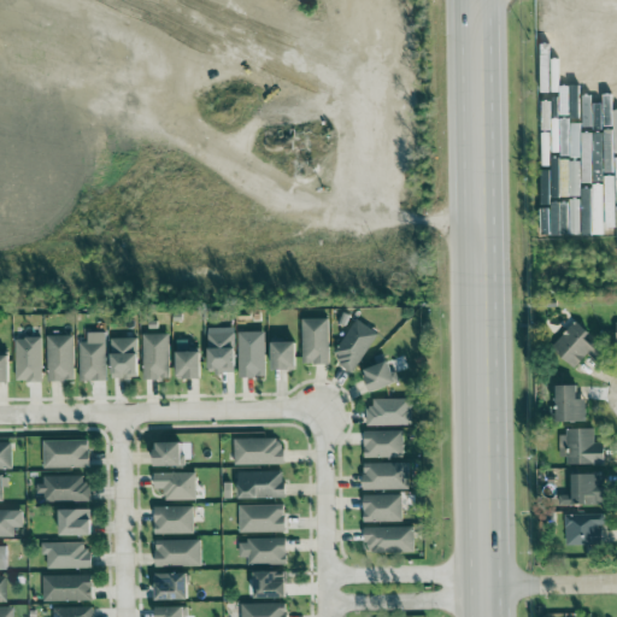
[(329,364),(328,318),(301,318),(303,364),(329,364)]
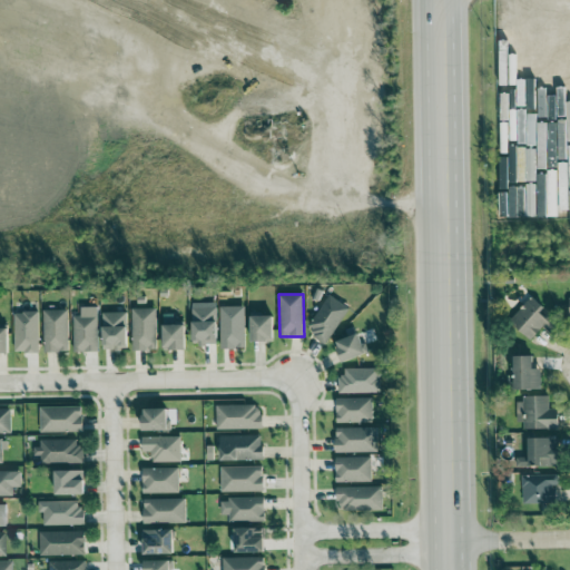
[(325,343),(350,310),(330,295),(305,330),(325,343)]
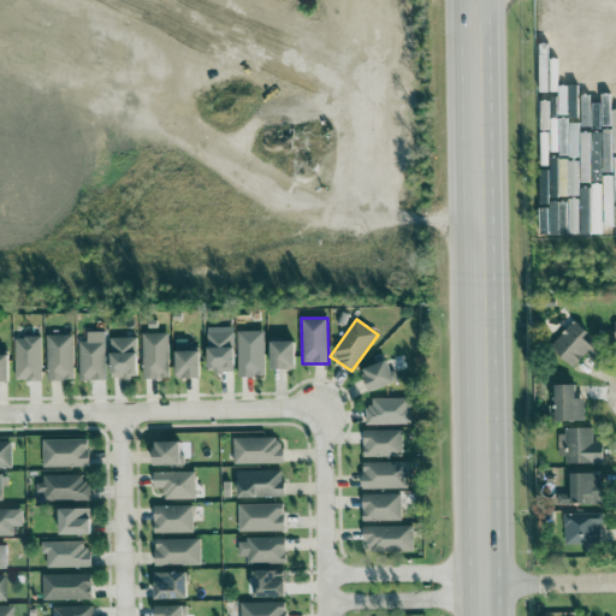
[(586,354),(592,360),(599,353),(584,338),(588,333),(574,320),(550,347),(573,368),(586,354)]
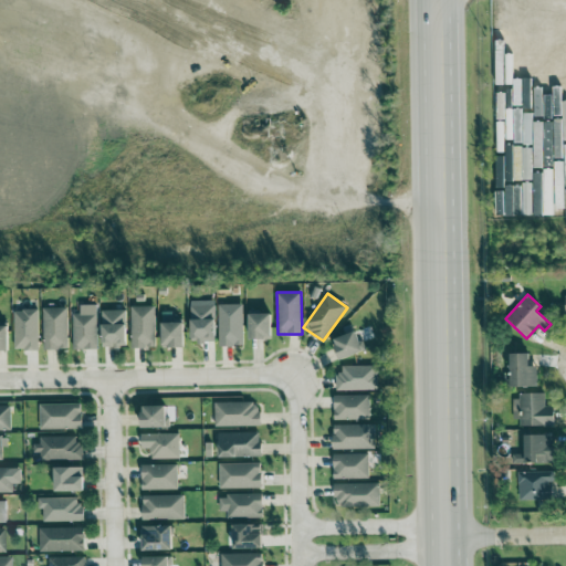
[(242,304),(218,305),(219,346),(243,346),(242,304)]
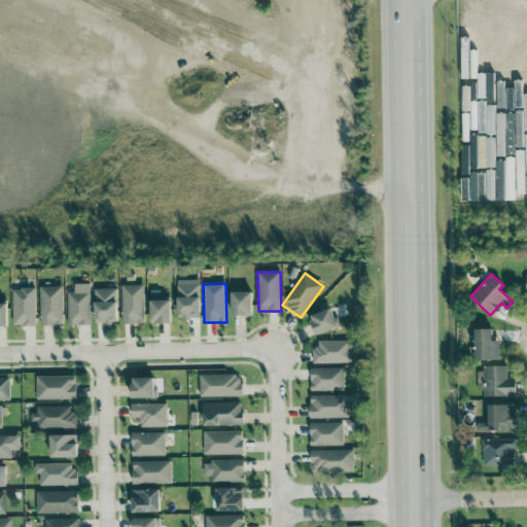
[(90,284),(75,284),(75,292),(67,292),(68,325),(91,325),(90,284)]
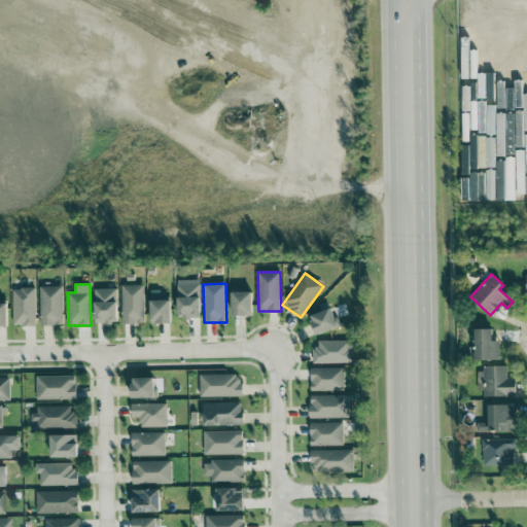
[(200,284),(177,285),(178,319),(201,318),(200,284)]
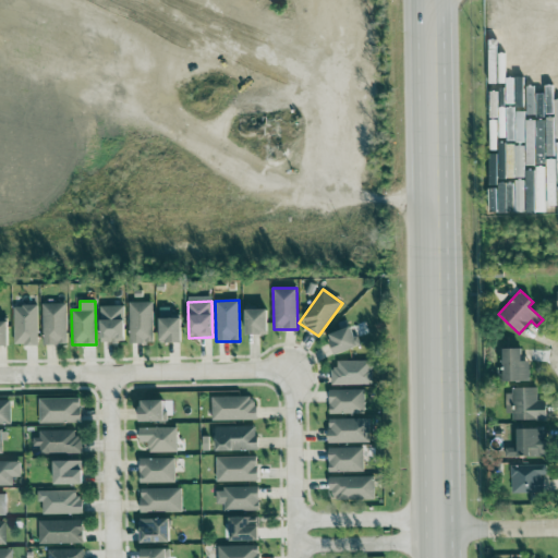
[(153,302),(129,302),(130,343),(154,342),(153,302)]
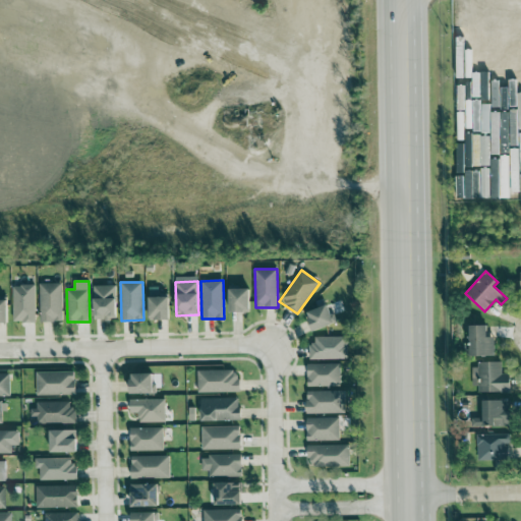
[(40,323),(63,322),(62,283),(40,284),(40,323)]
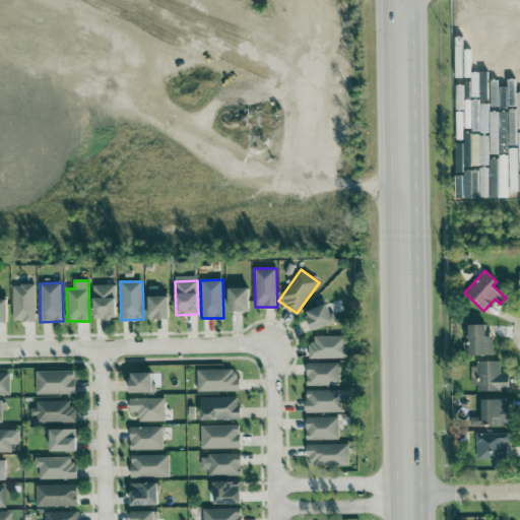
[(12,285),(13,322),(36,321),(35,284),(12,285)]
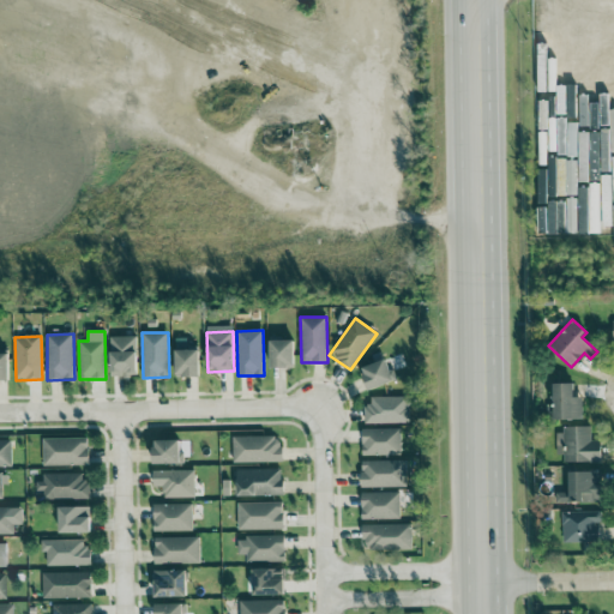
[(137,377),(137,337),(110,337),(110,378),(137,377)]
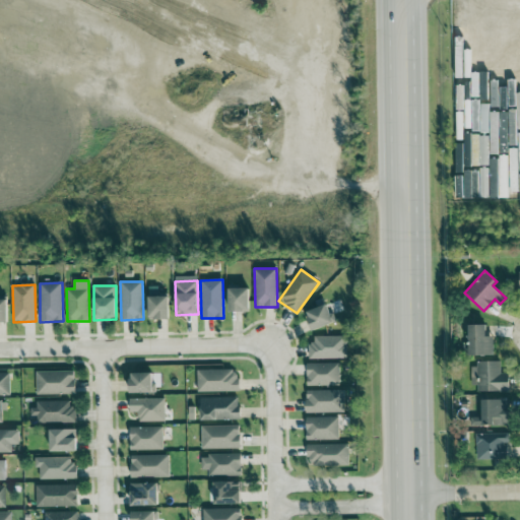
[(169,320),(169,295),(158,295),(158,286),(149,286),(148,319),(169,320)]
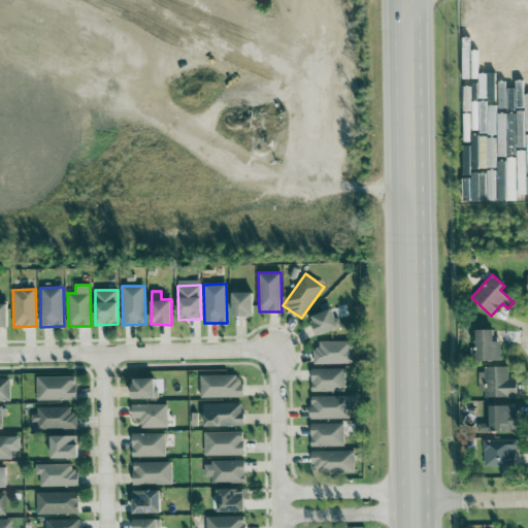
[(232,317),(253,318),(253,293),(232,293),(232,317)]
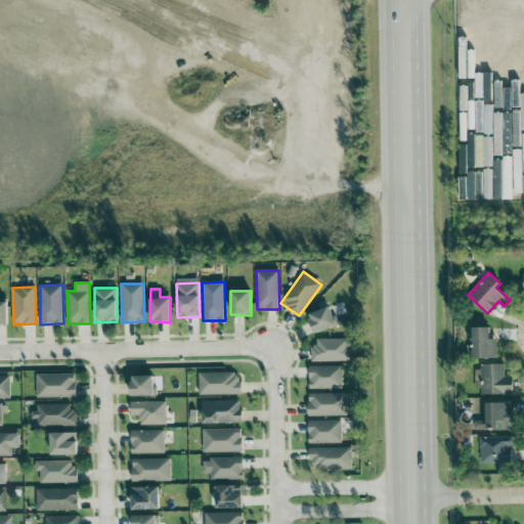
[(336,326),(331,307),(308,313),(313,333),(336,326)]
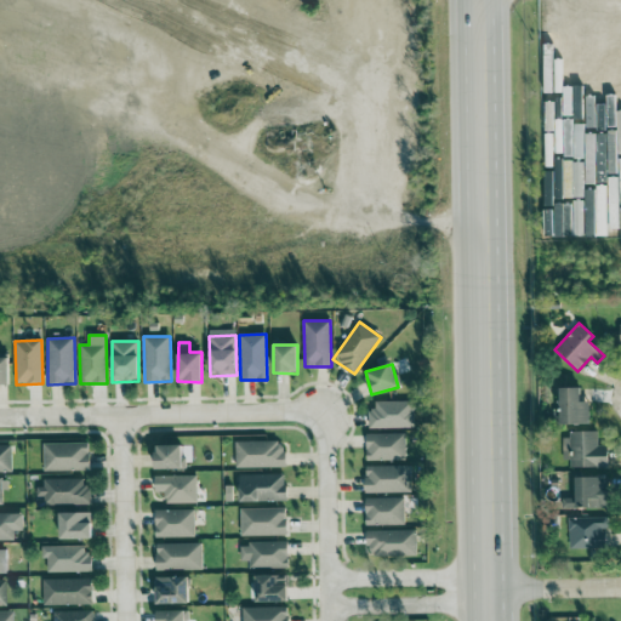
[(590,425),(590,402),(581,403),(580,388),(557,388),(558,425),(590,425)]
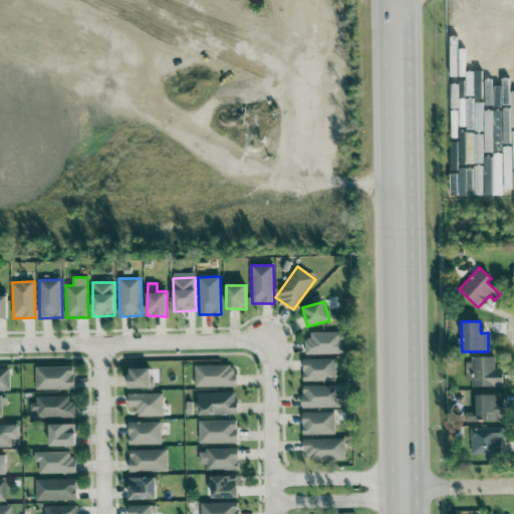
[(305,354),(342,354),(342,332),(310,332),(310,339),(305,340),(305,354)]
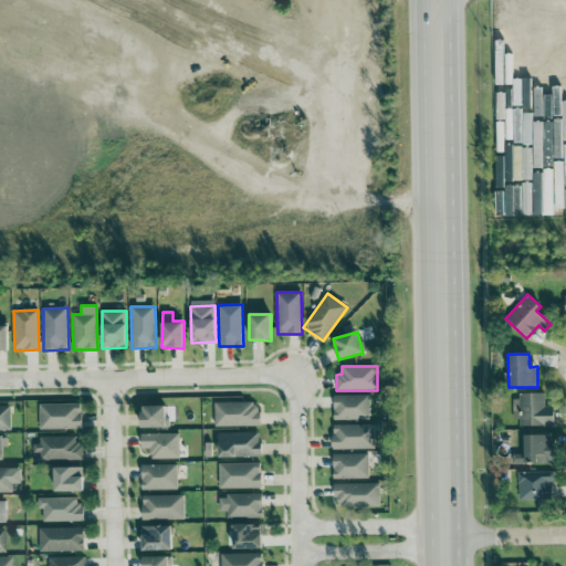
[(369,395),(334,396),(334,420),(369,419),(369,395)]
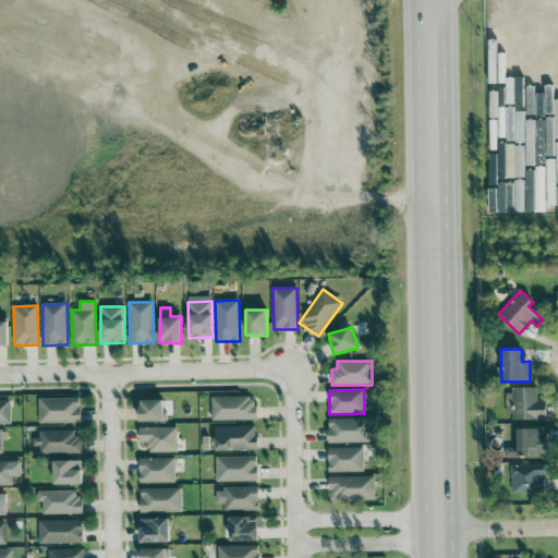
[(512,420),(546,421),(546,401),(538,401),(538,389),(506,389),(505,413),(512,413),(512,420)]
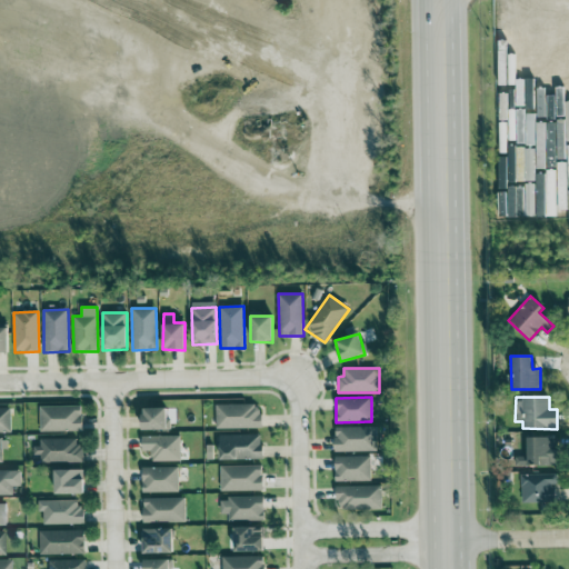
[(216,429),(260,428),(260,405),(216,405),(216,429)]
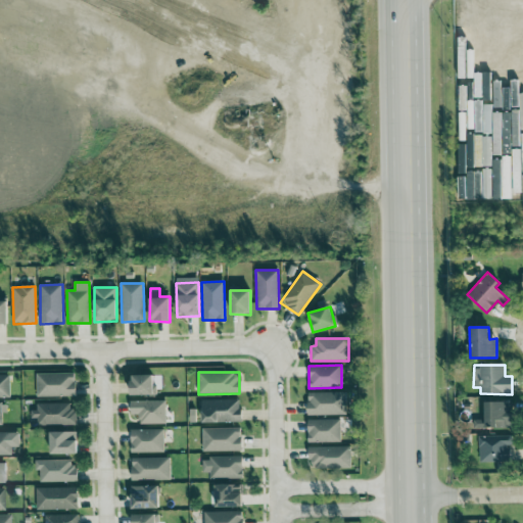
[(75,373),(36,374),(37,397),(76,396),(75,373)]
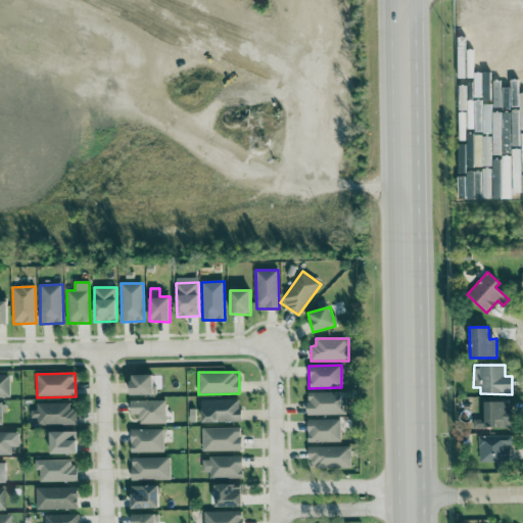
[(0,397),(10,397),(9,375),(0,375),(0,397)]
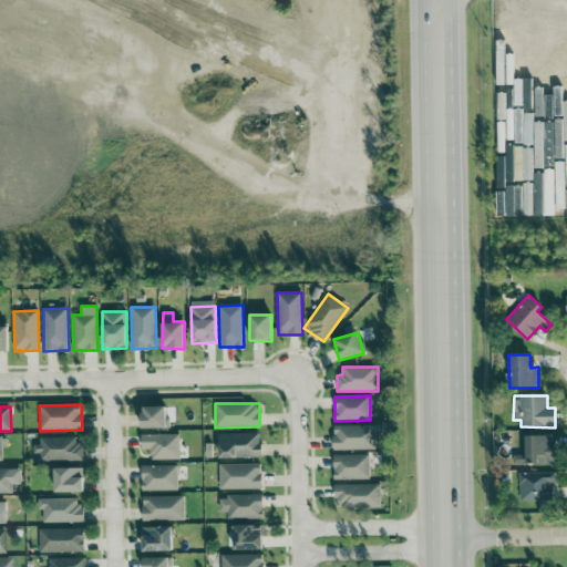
[(142,430),(168,429),(167,406),(142,408),(142,430)]
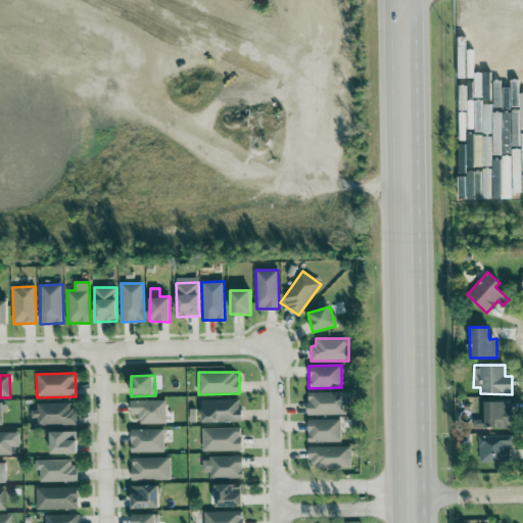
[(346,392),(307,392),(307,415),(346,415),(346,392)]
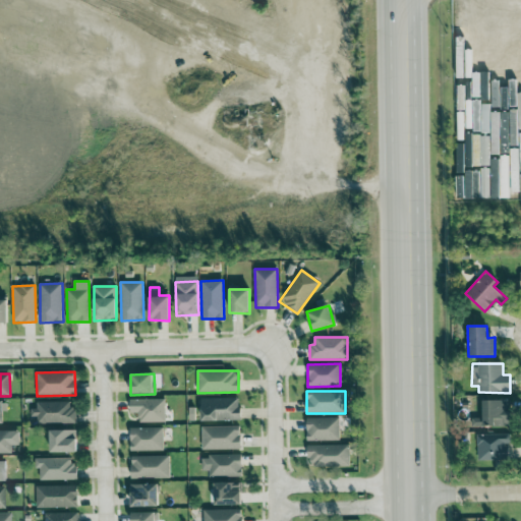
[(200,398),(201,421),(240,420),(239,398),(200,398)]
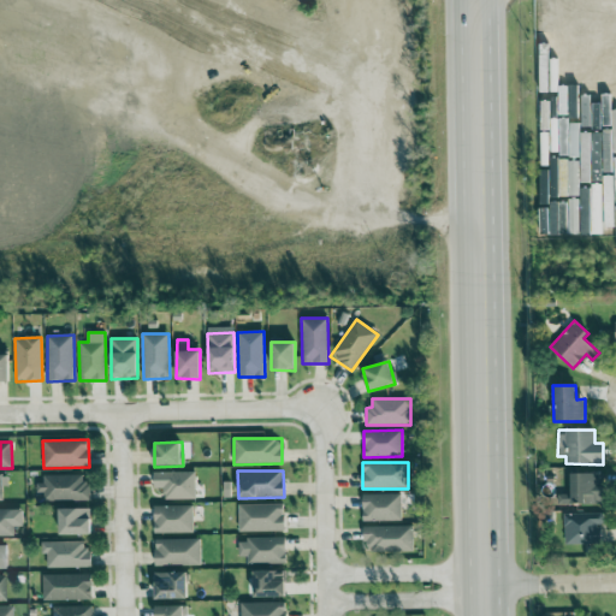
[(195,499),(195,472),(153,473),(154,489),(164,489),(164,499),(195,499)]
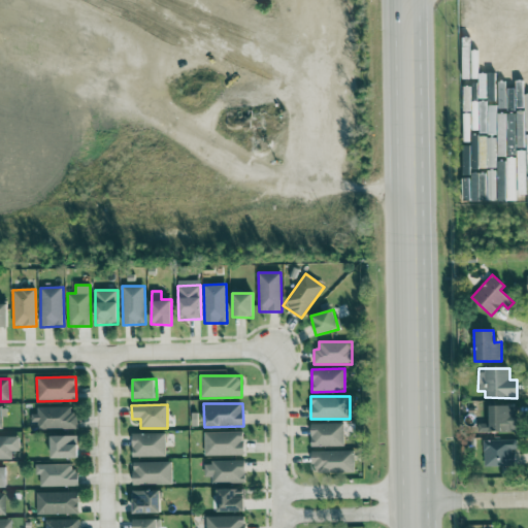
[(37,430),(77,429),(76,414),(71,414),(70,406),(33,407),(34,423),(37,423),(37,430)]
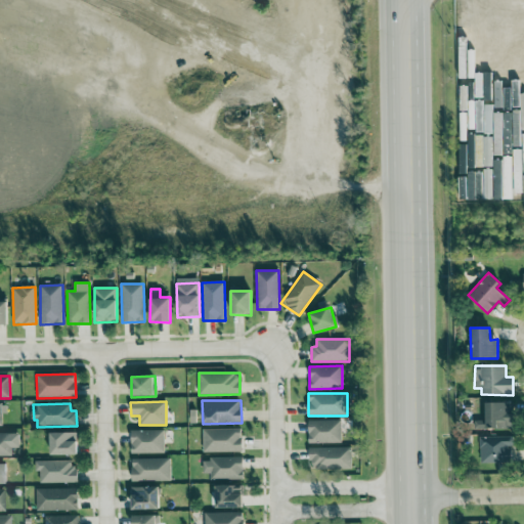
[(475,421),(475,429),(507,428),(507,403),(485,403),(486,421),(475,421)]
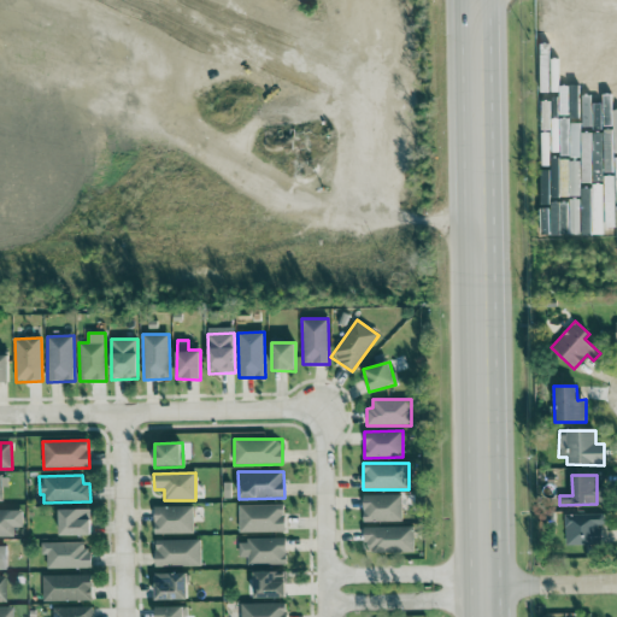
[(363,522),(403,522),(401,494),(363,495),(363,522)]
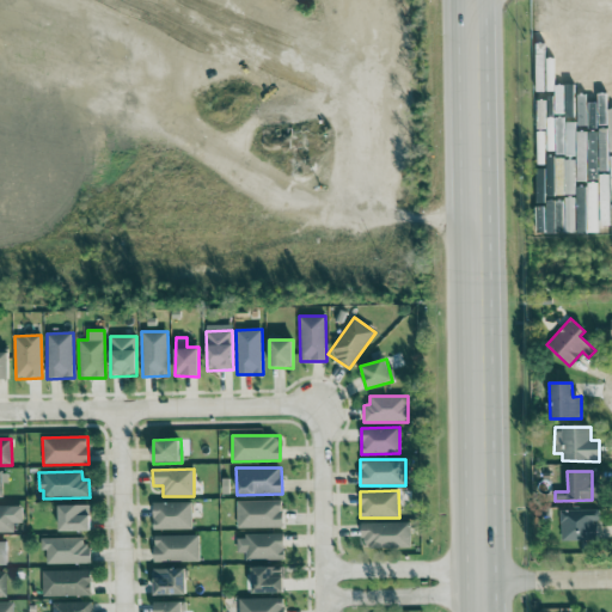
[(282,500),(237,501),(238,528),(282,527),(282,500)]
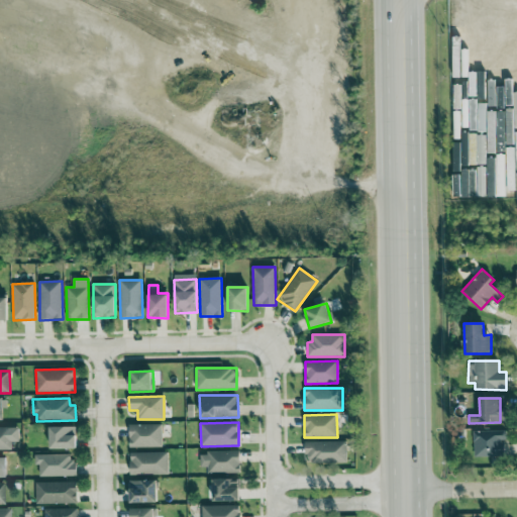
[(129,448),(163,447),(162,424),(129,425),(129,448)]
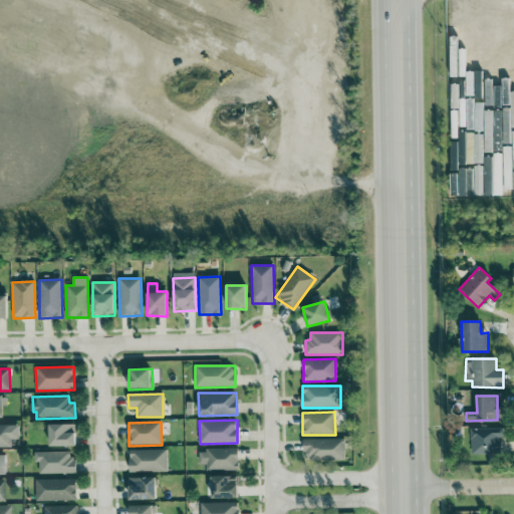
[(0,447),(11,448),(11,440),(18,440),(18,426),(0,425),(0,447)]
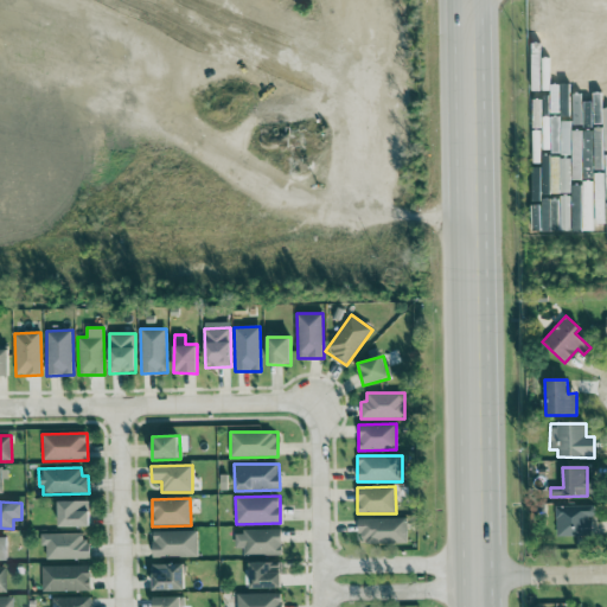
[(58,502),(58,528),(89,526),(89,502),(58,502)]
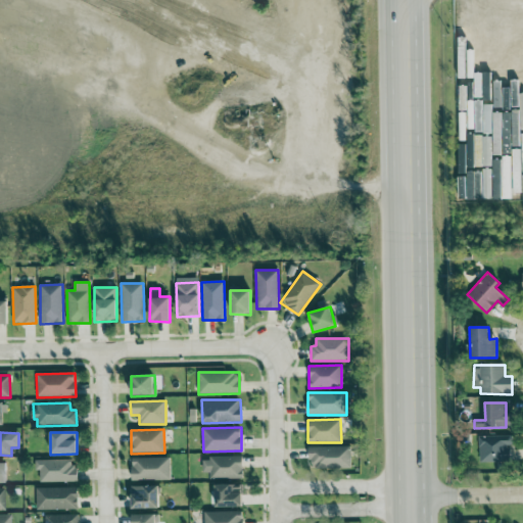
[(478,436),(479,463),(507,463),(507,444),(512,444),(512,436),(478,436)]
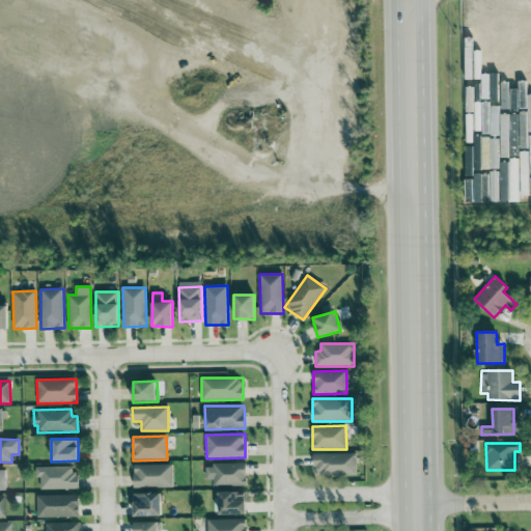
[(314,454),(314,476),(357,475),(356,453),(314,454)]
